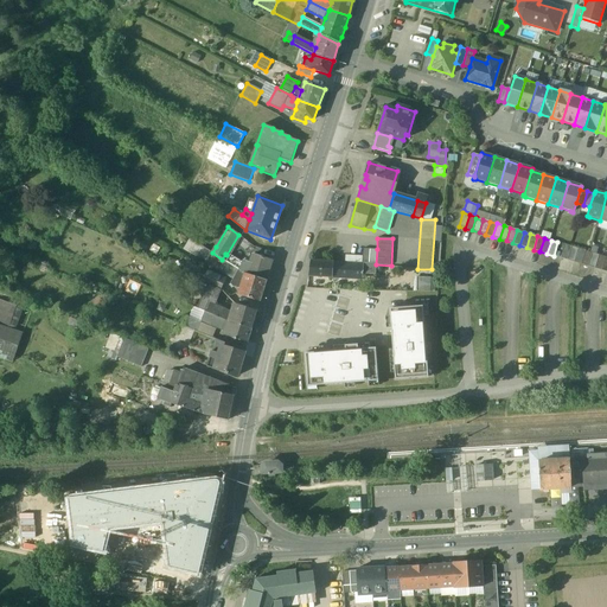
[(216,247),(209,243),(205,249),(212,253),(216,247)]
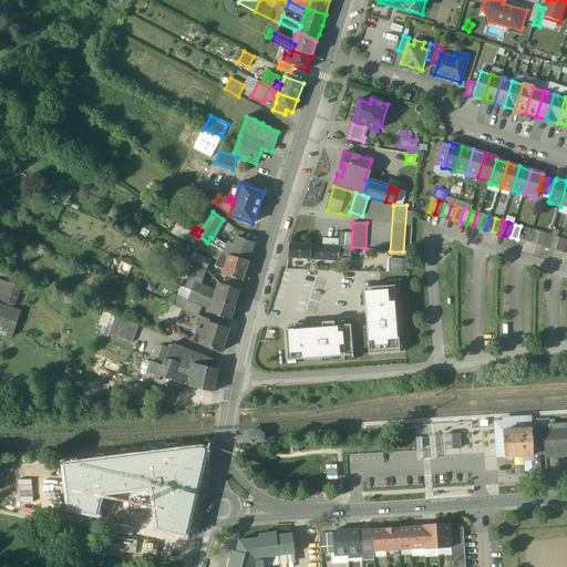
[(527,228),(524,241),(529,243),(534,230),(527,228)]
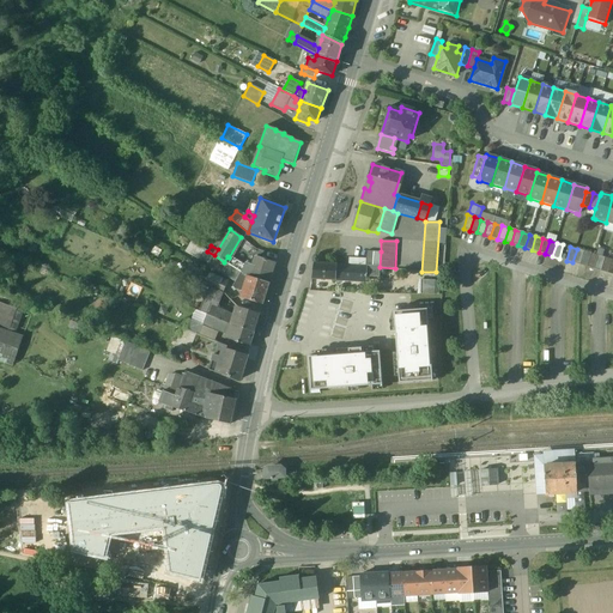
[(584,252),(577,249),(572,262),(580,265),(584,252)]
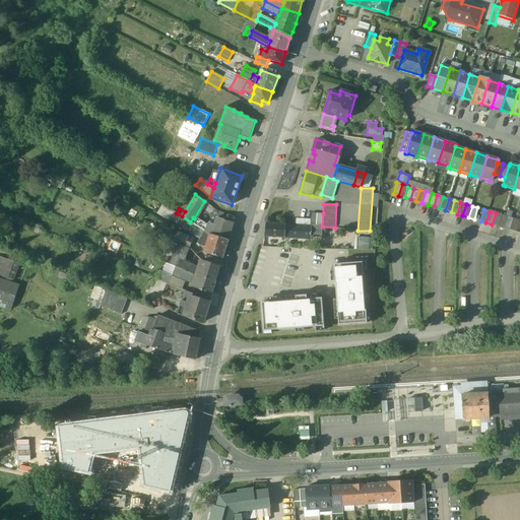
[(323,213),(312,212),(311,218),(311,226),(322,226),(323,213)]
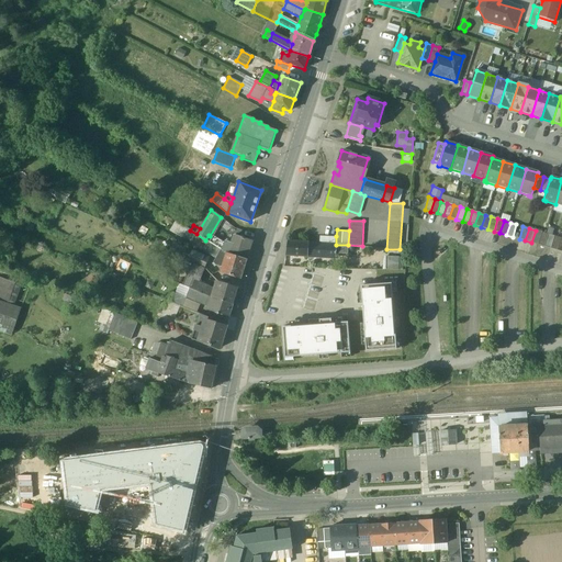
[(541,233),(536,231),(531,243),(538,245),(541,233)]
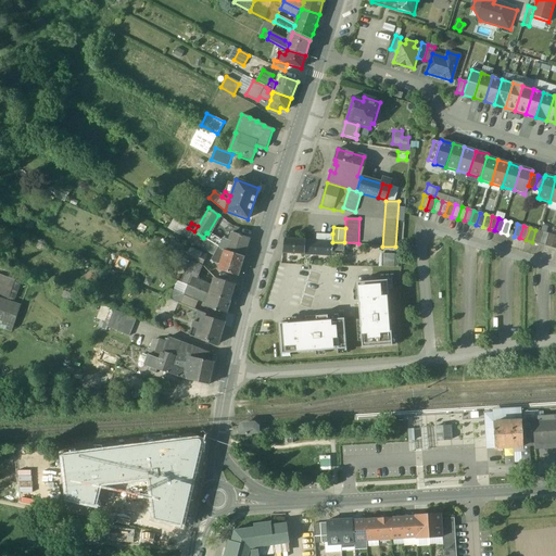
[(542,231),(535,230),(532,242),(539,244),(542,231)]
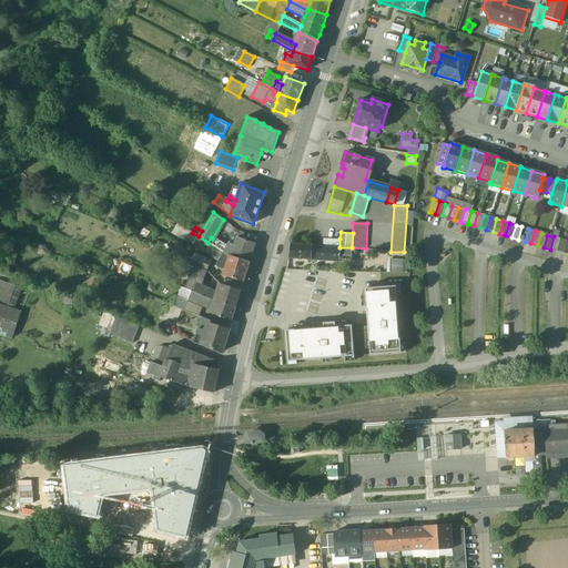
[(560,239),(554,236),(550,250),(556,252),(560,239)]
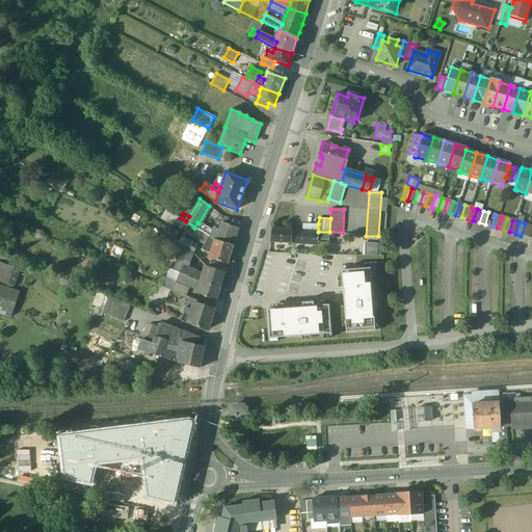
[(198,223),(197,222),(194,228),(210,237),(212,235),(211,231),(198,223)]
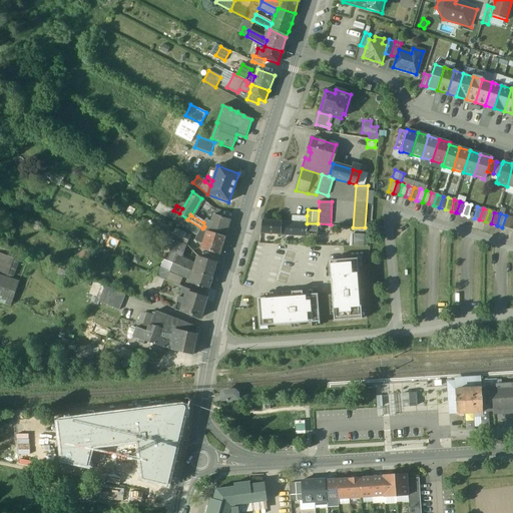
[(307,215),(292,214),(292,222),(307,223),(307,215)]
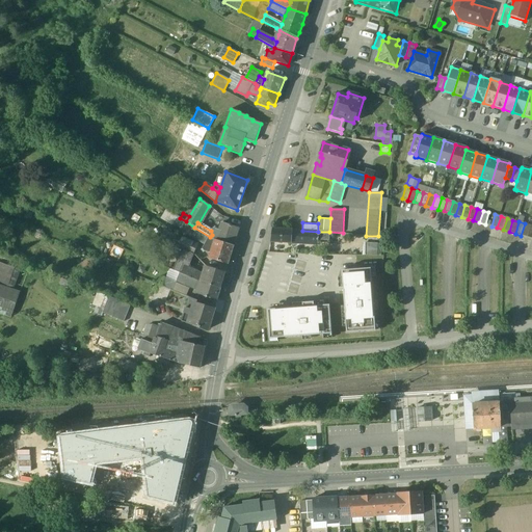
[(239,229),(221,223),(216,241),(234,246),(239,229)]
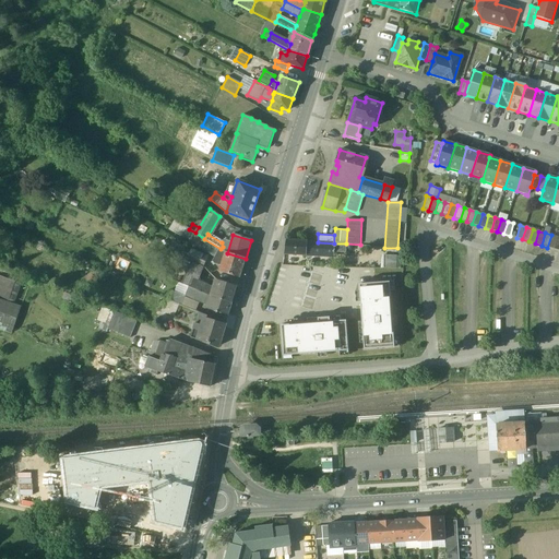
[(557,237),(551,235),(547,248),(554,249),(557,237)]
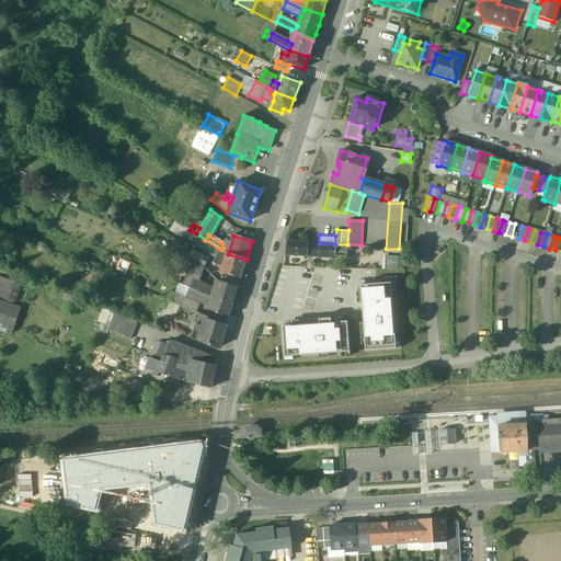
[(308,242),(287,241),(285,255),(307,256),(308,242)]
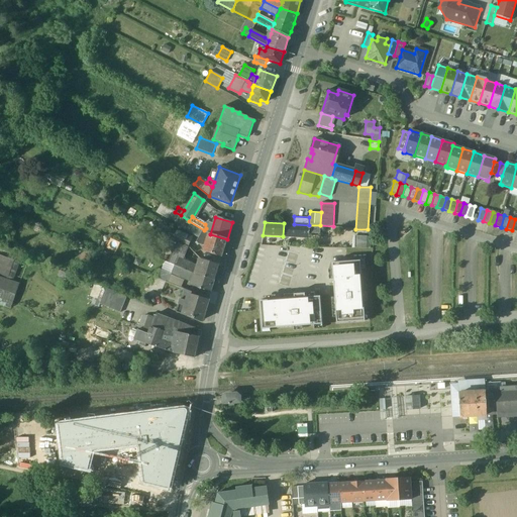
[(294,224),(288,223),(288,231),(291,232),(291,236),(300,237),(308,238),(309,233),(309,225),(294,224)]
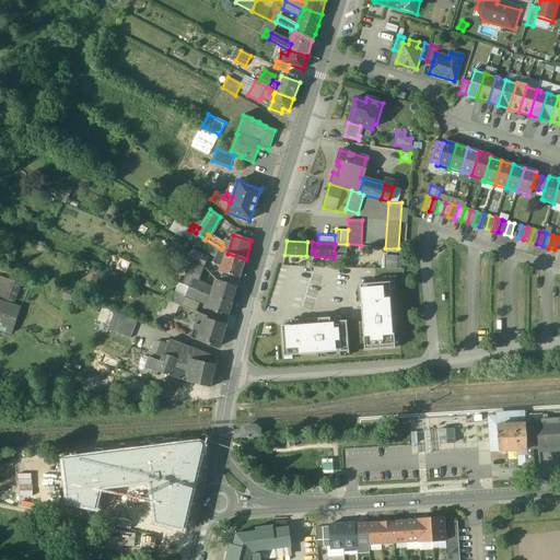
[(347,244),(335,244),(335,253),(346,254),(347,244)]
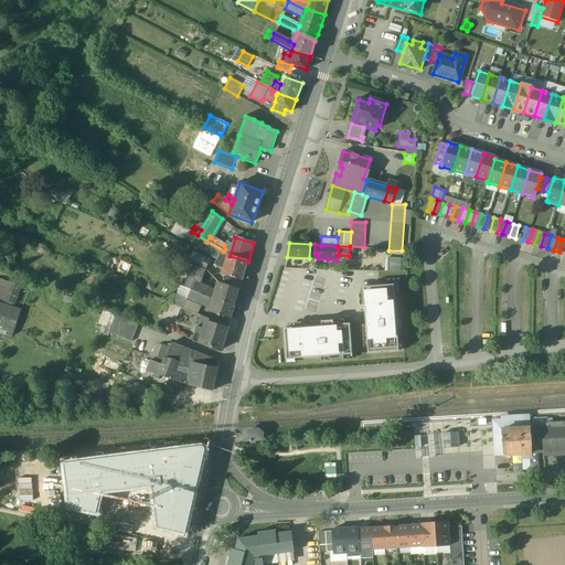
[(209,262),(189,252),(184,260),(205,269),(209,262)]
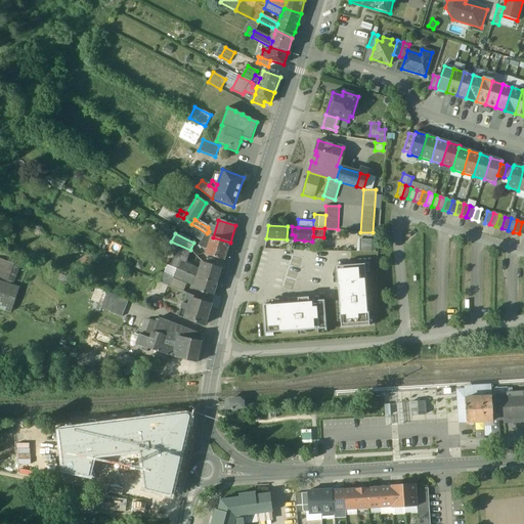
[(213,237),(212,236),(206,254),(224,260),(230,243),(213,237)]
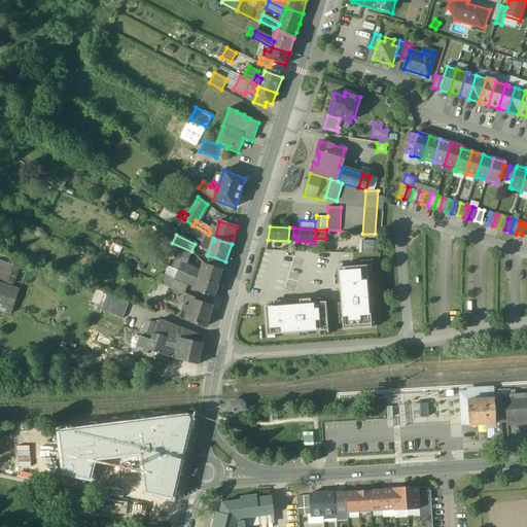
[(374,242),(362,241),(361,253),(374,253),(374,242)]
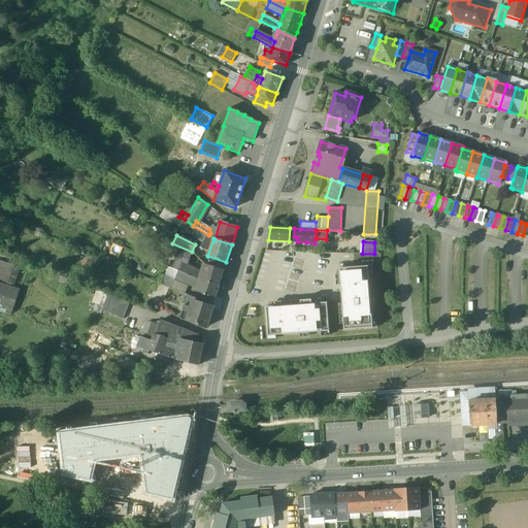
[(108,253),(118,256),(121,246),(111,242),(108,253)]
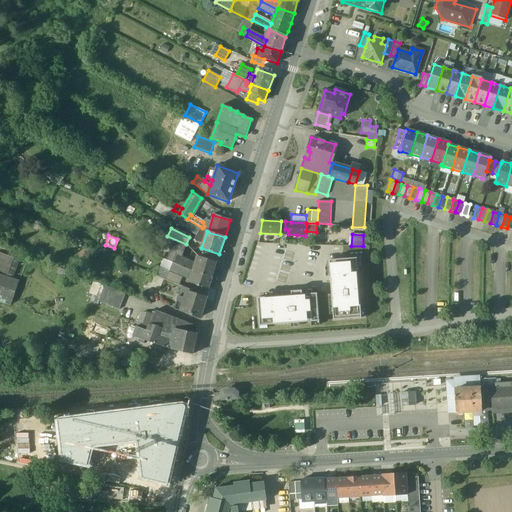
[(12,259),(0,254),(0,276),(5,278),(12,259)]
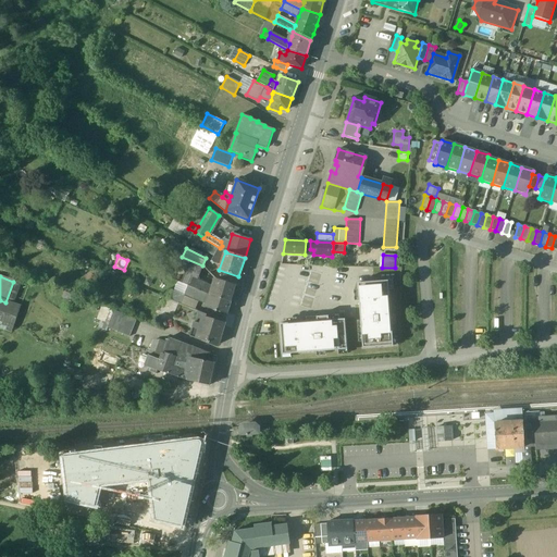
[(211,286),(193,277),(189,286),(208,295),(211,287),(211,286)]
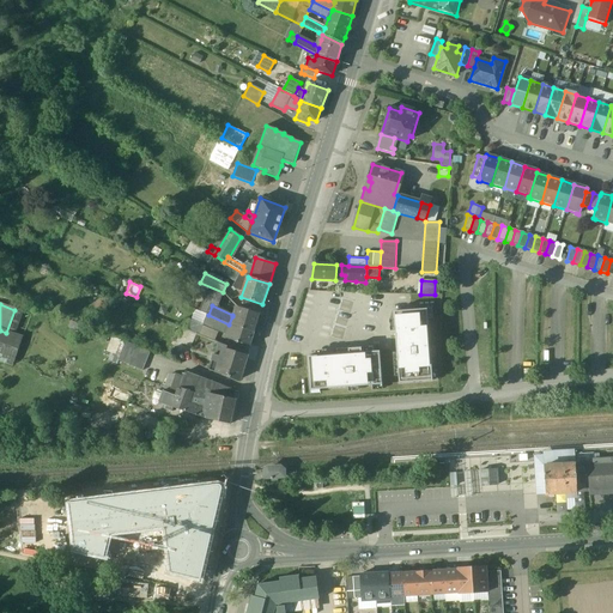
[(260,314),(238,308),(234,326),(254,332),(260,314)]
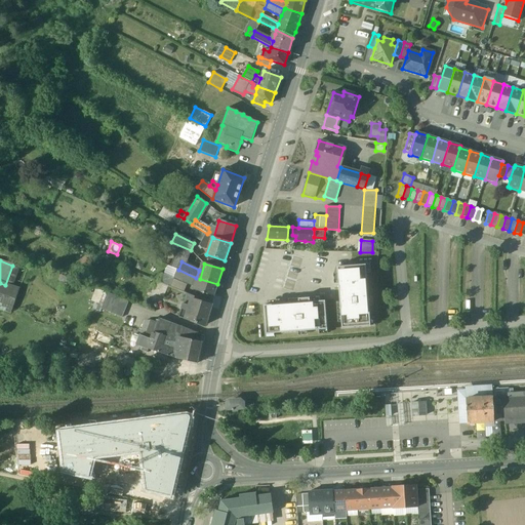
[(366,265),(335,267),(335,275),(333,275),(334,289),(336,289),(337,301),(334,301),(336,328),(339,328),(339,329),(371,327),(366,265)]
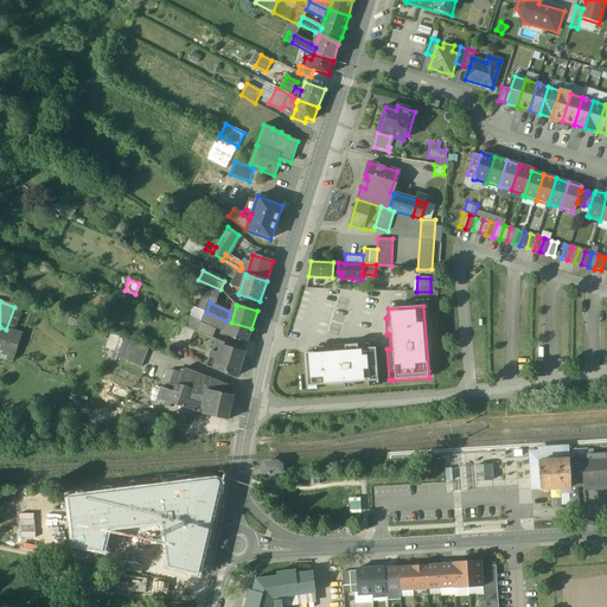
[(206,312),(205,312),(202,319),(229,330),(231,323),(227,321),(206,312)]
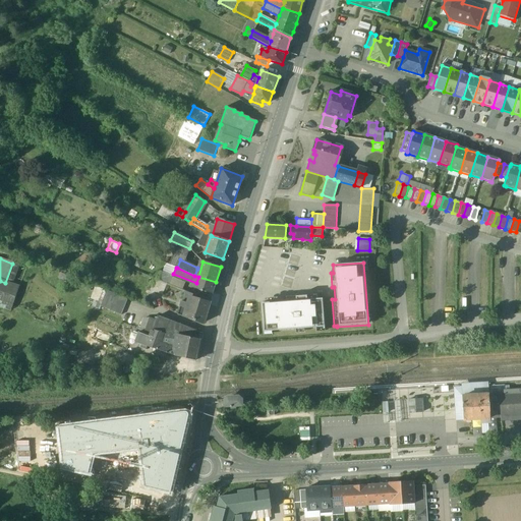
[(172,277),(162,272),(159,280),(167,284),(168,284),(172,277)]
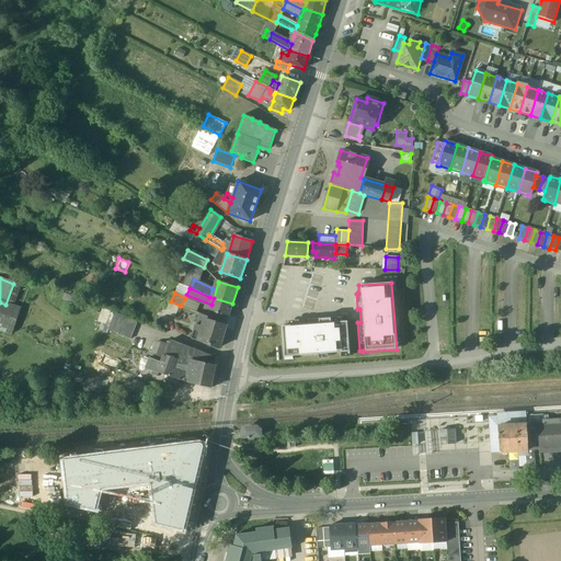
[(232,304),(214,298),(212,305),(209,310),(229,317),(232,304)]
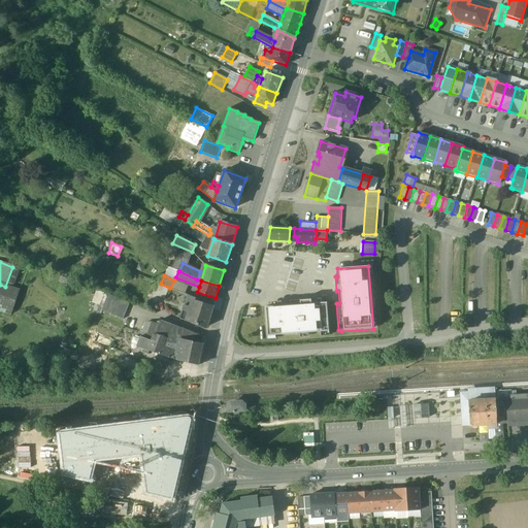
[(161,284),(155,282),(151,294),(165,299),(169,288),(161,284)]
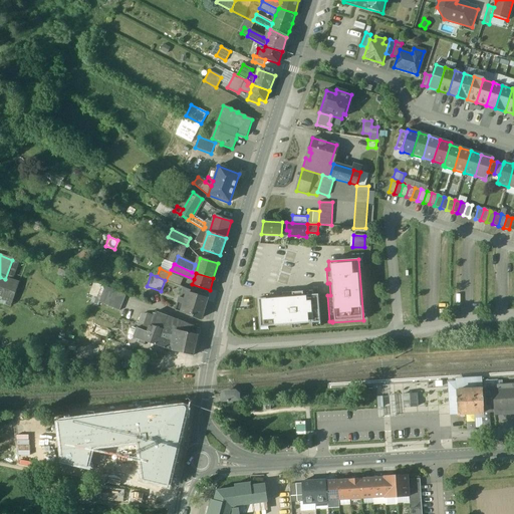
[(0,277),(0,303),(10,307),(19,283),(5,279),(0,277)]
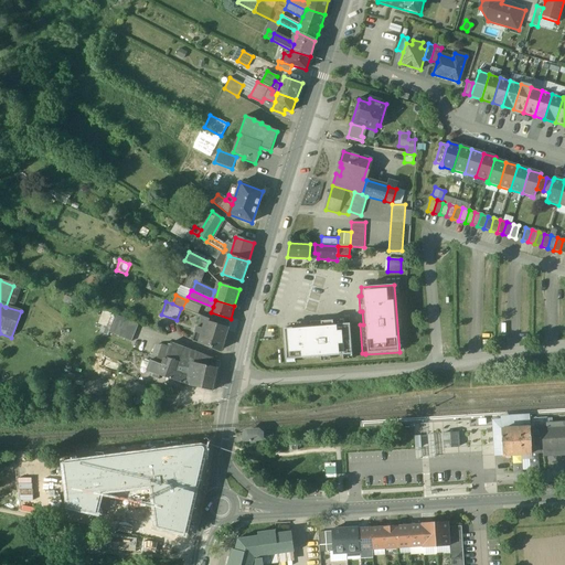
[(200,316),(192,342),(200,344),(206,322),(208,322),(209,319),(200,316)]
